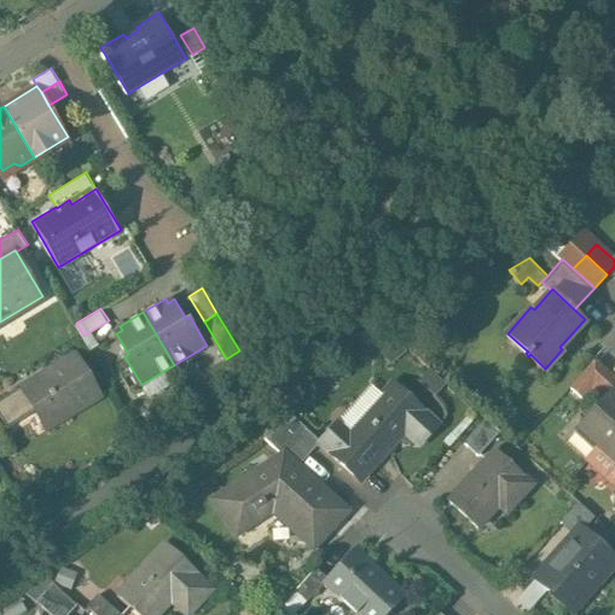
[(92,330),(83,336),(91,348),(99,343),(92,330)]
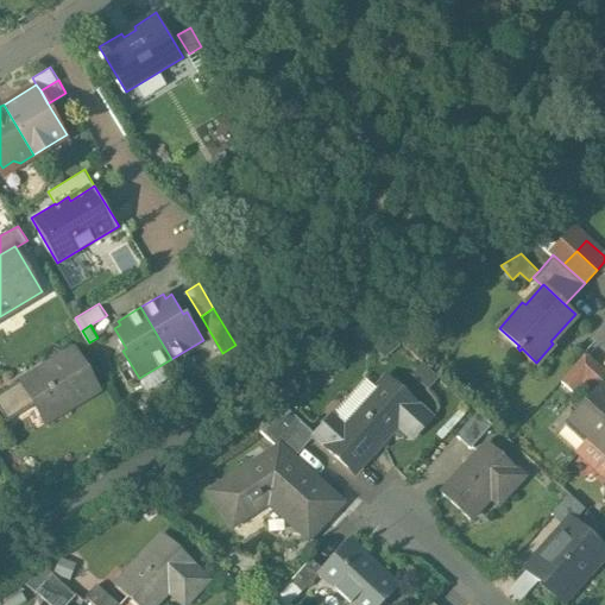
[(75,351),(23,382),(32,396),(45,420),(98,389),(75,351)]
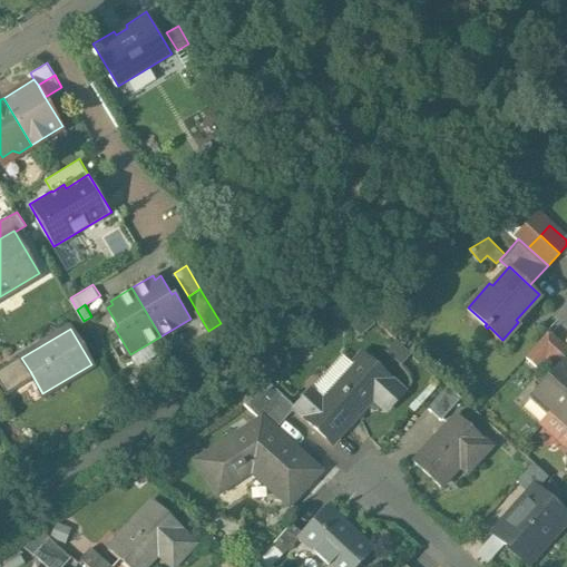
[(566,349),(548,330),(526,355),(537,367),(544,358),(554,368),(560,361),(566,355),(566,349)]
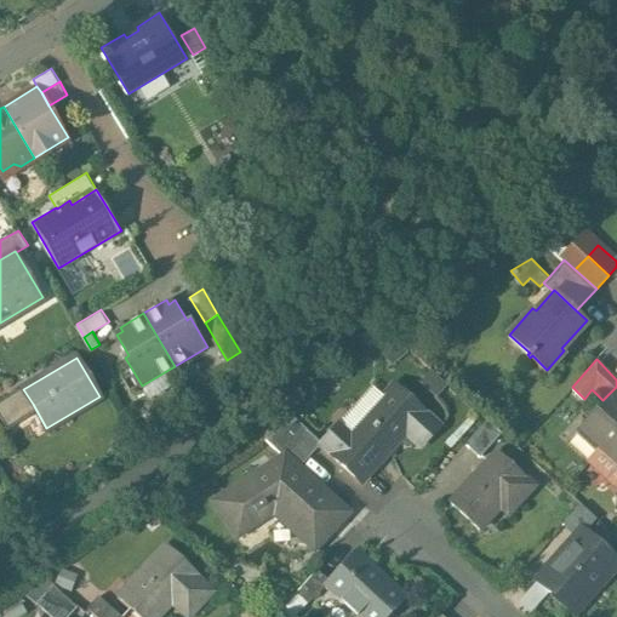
[(399,382),(354,429),(346,422),(324,444),(363,480),(410,432),(421,441),(440,421),(399,382)]
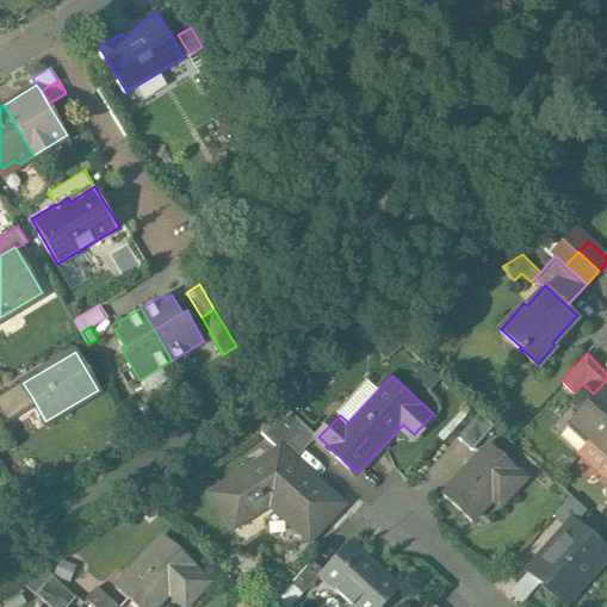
[(23,383),(0,396),(0,403),(6,413),(32,397),(23,383)]
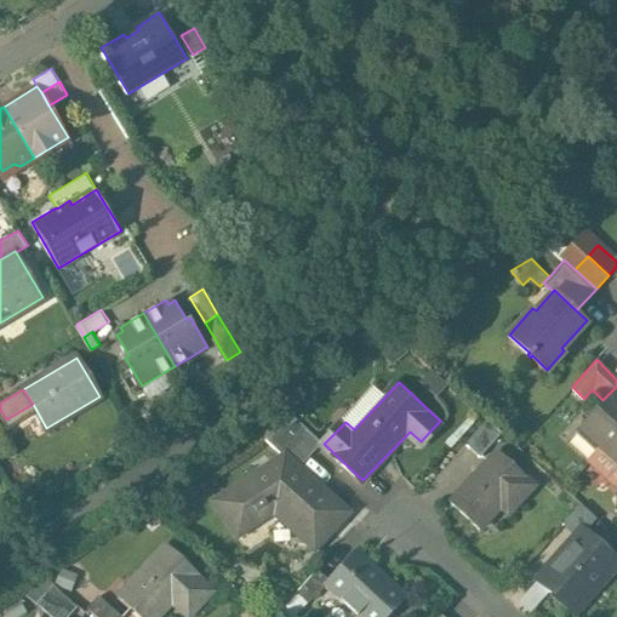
[(616,400),(610,393),(603,400),(578,427),(600,446),(587,460),(616,485),(616,400)]
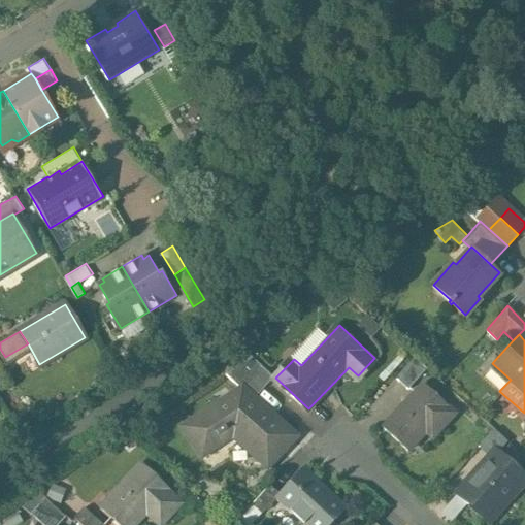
[(272,373),(253,355),(241,362),(263,382),(263,383),(272,373)]
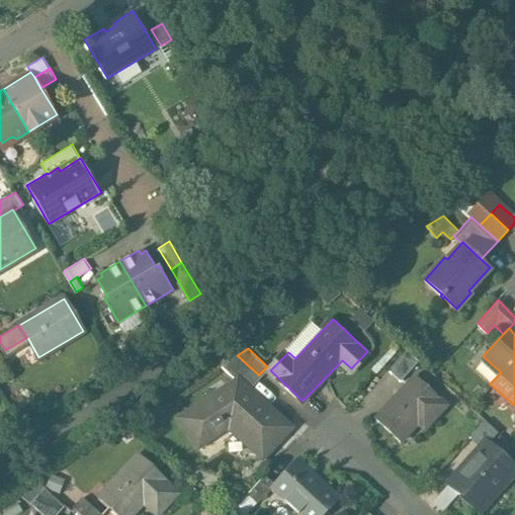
[(408,350),(390,369),(402,380),(420,361),(408,350)]
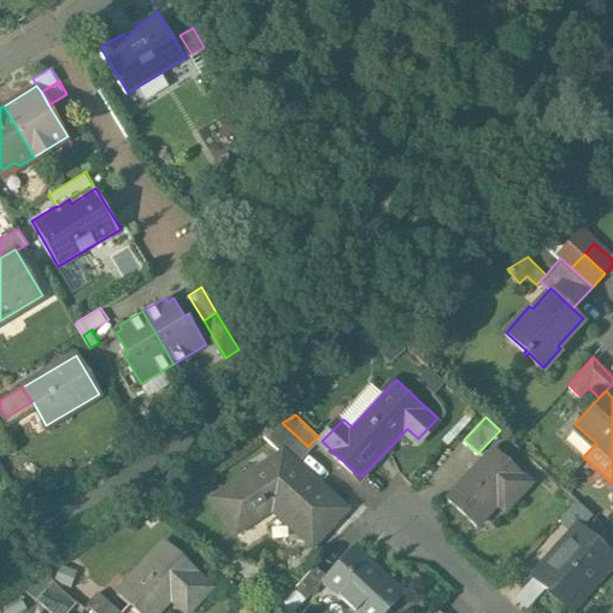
[(307,446),(282,423),(265,432),(281,449),(283,448),(295,459),(307,446)]
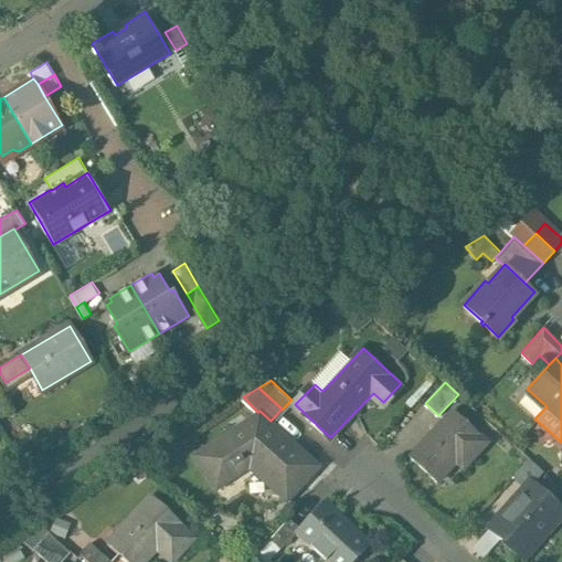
[(0,414),(12,407),(0,389),(0,414)]
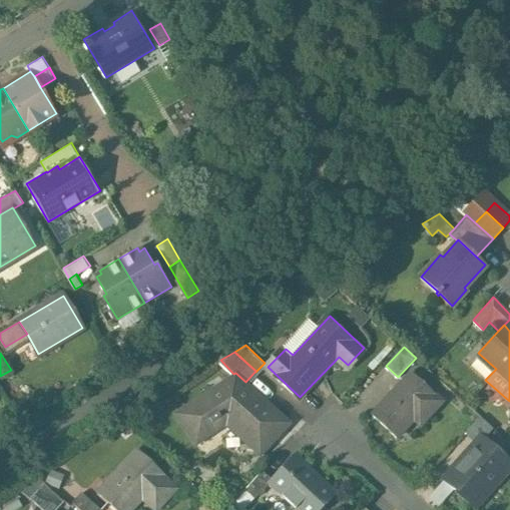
[(233,374),(178,411),(196,440),(198,439),(193,433),(212,421),(212,422),(221,417),(220,415),(224,411),(235,421),(232,425),(261,450),(287,422),(245,382),(235,373),(233,374)]
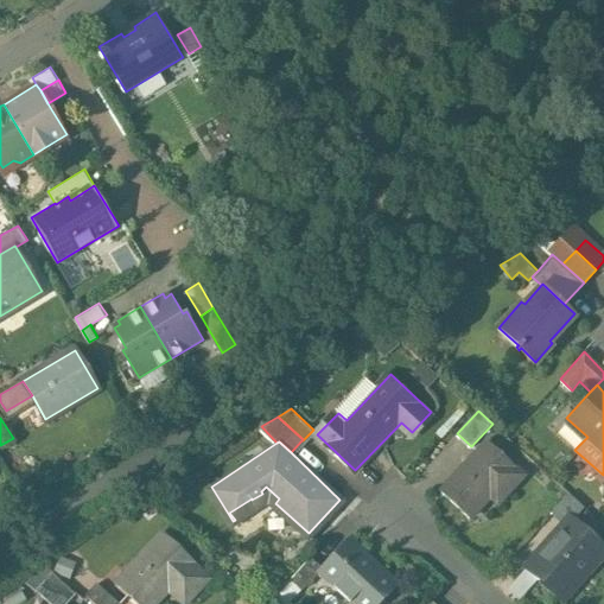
[(488,442),(442,490),(470,516),(502,483),(509,490),(525,475),(488,442)]
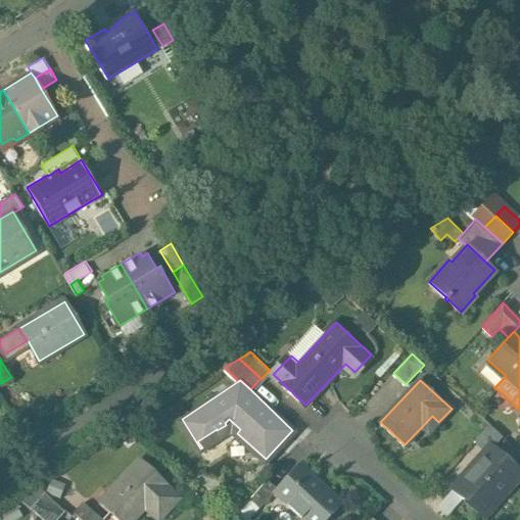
[(490,423),(475,439),(488,452),(492,446),(504,435),(490,423)]
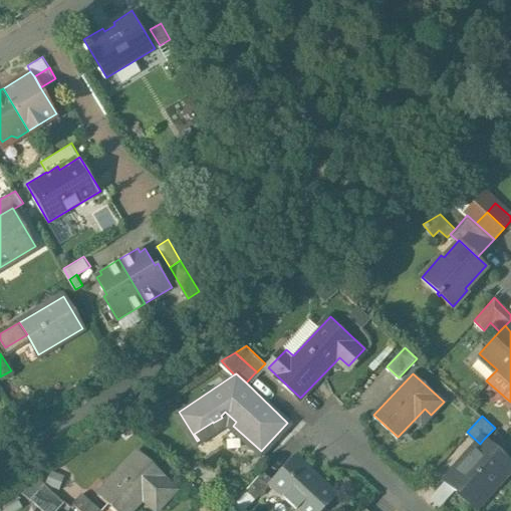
[(510,464),(484,439),(480,444),(447,479),(471,501),(487,484),(491,488),(510,468),(510,464)]
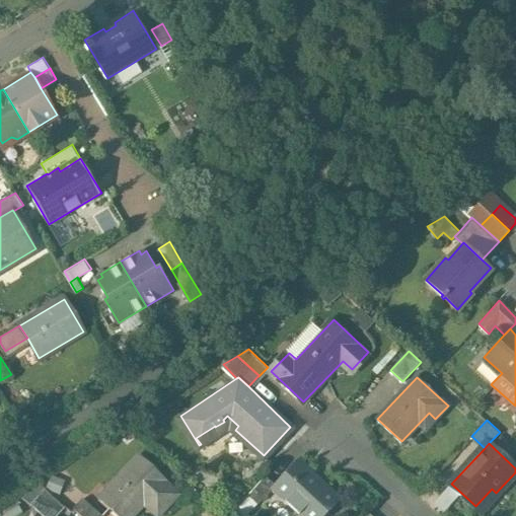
[(136,453),(97,497),(118,515),(127,515),(147,495),(161,508),(177,490),(136,453)]
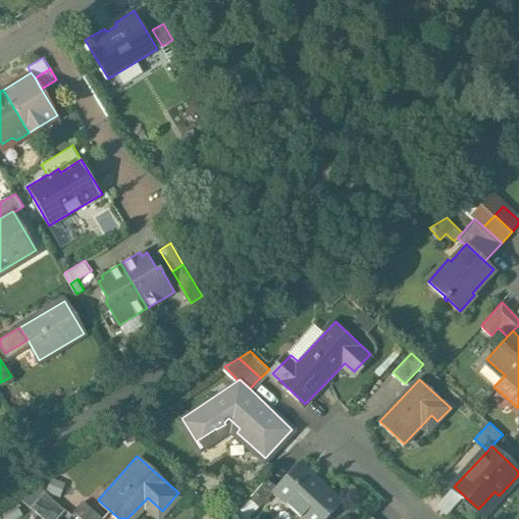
[(275,485),(271,490),(272,491),(302,518),(322,518),(343,498),(301,459),(275,485)]
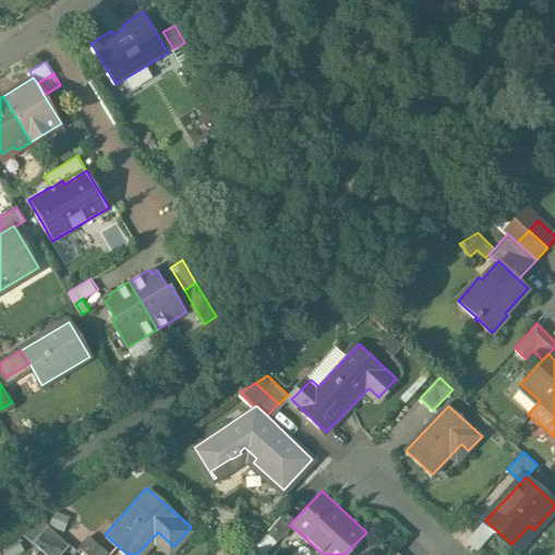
[(285,509),(266,530),(276,541),(291,526),(290,525),(294,519),(285,509)]
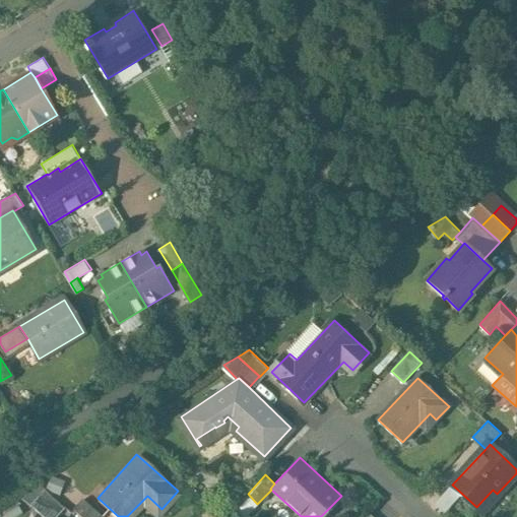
[(53,516),(64,505),(44,487),(30,503),(46,516),(53,516)]
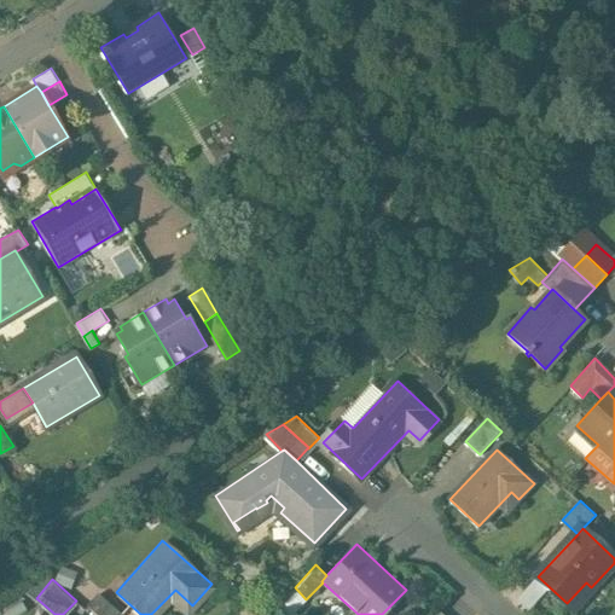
[(97,593),(87,604),(98,614),(120,614),(121,614),(97,593)]
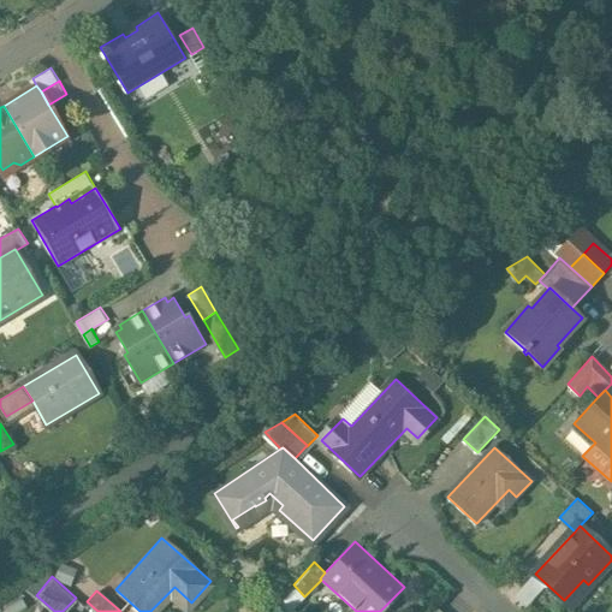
[(267,611),(250,596),(235,611),(267,611)]
